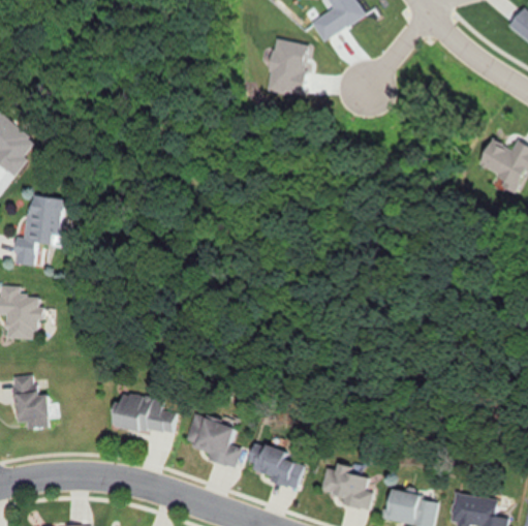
[(527,4),(509,27),(527,42),(527,4)]
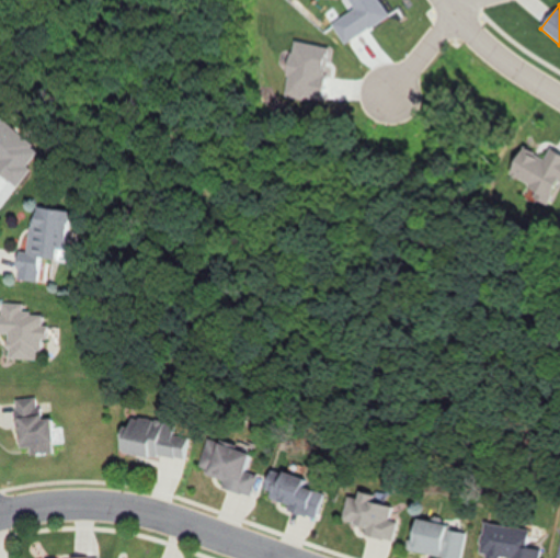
[(69,213),(33,207),(26,252),(19,251),(14,280),(45,284),(46,275),(42,274),(44,261),(56,262),(58,252),(64,252),(69,213)]
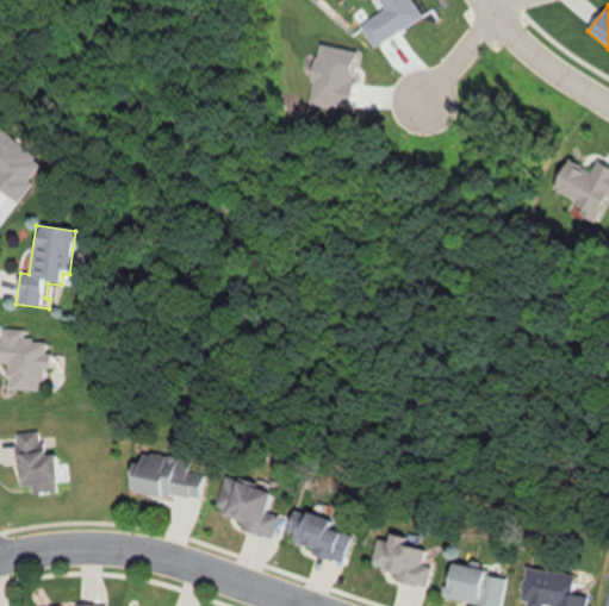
[(6,391),(45,393),(47,341),(24,339),(25,331),(0,330),(0,366),(7,366),(6,391)]
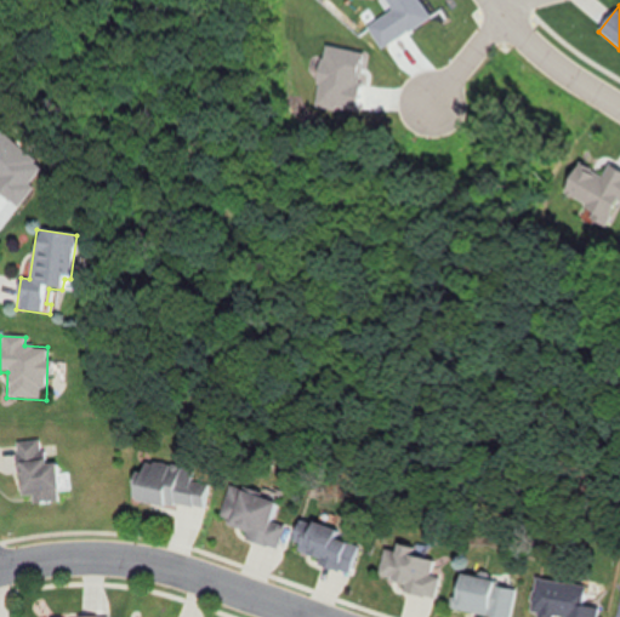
[(34,504),(60,502),(55,462),(45,463),(43,440),(16,444),(21,497),(33,496),(34,504)]
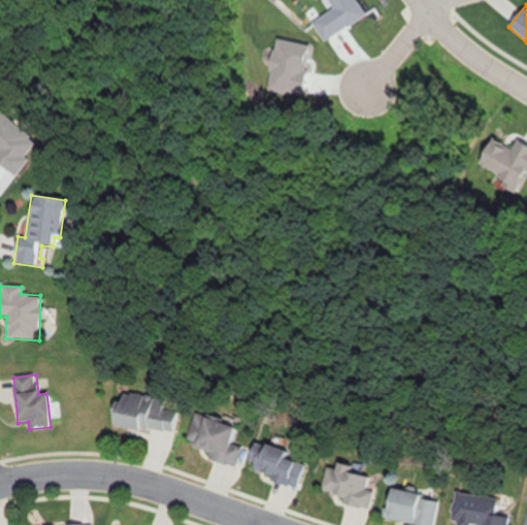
[(164,412),(165,399),(114,396),(112,428),(173,433),(174,413),(164,412)]
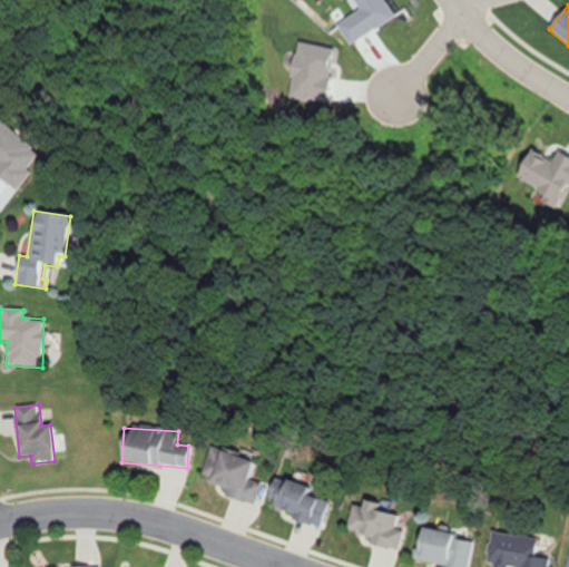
[(255,505),(262,485),(248,480),(254,462),(211,448),(198,486),(255,505)]
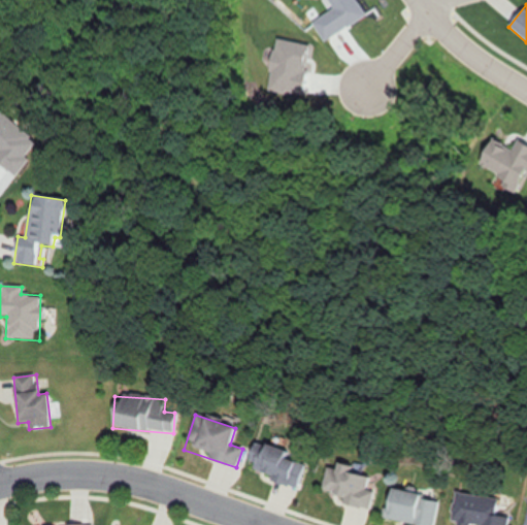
[(261,446),(251,473),(296,490),(306,462),(261,446)]
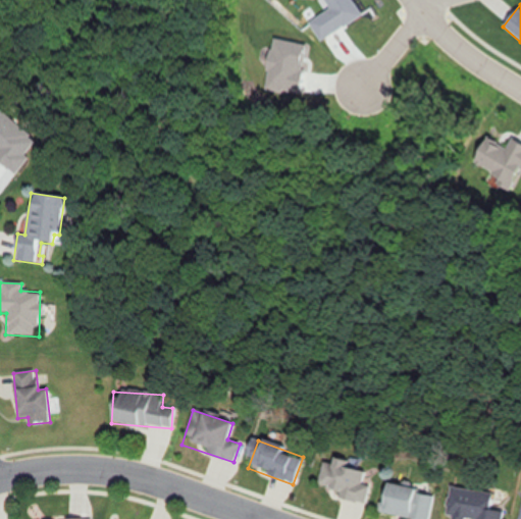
[(369,487),(362,485),(366,471),(331,463),(331,465),(322,463),(315,491),(365,504),(369,487)]
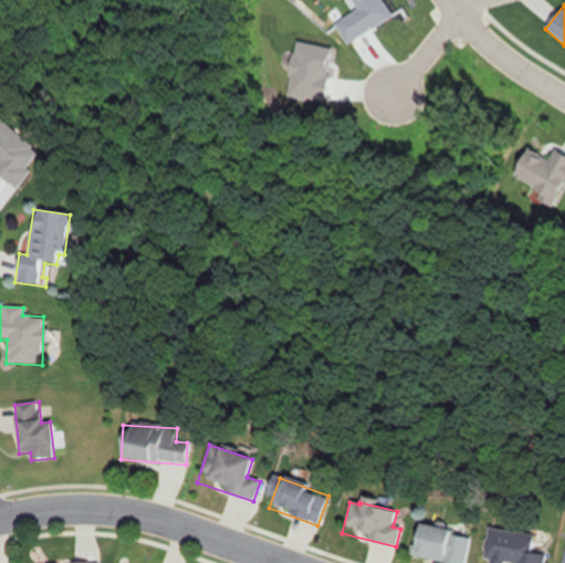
[(466,562),(471,537),(416,527),(410,559),(432,562),(466,562)]
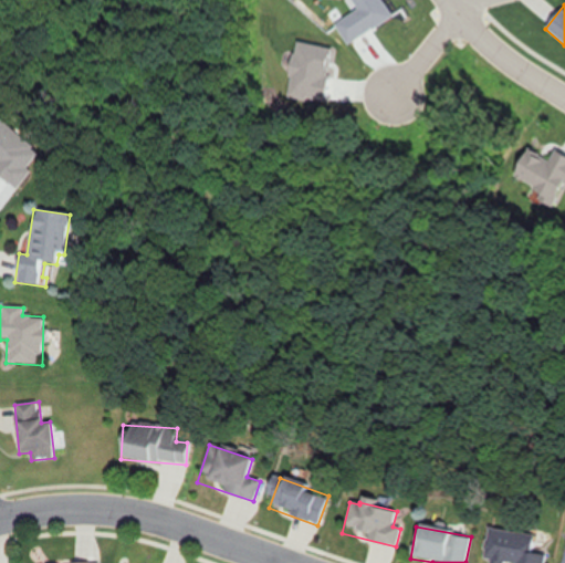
[(543,562),(544,556),(532,554),(534,537),(487,530),(482,562),(543,562)]
